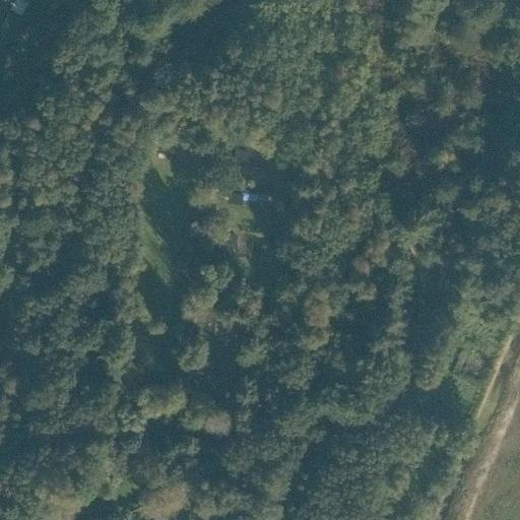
[(24,0),(17,0),(12,10),(23,16),(29,3),(24,0)]
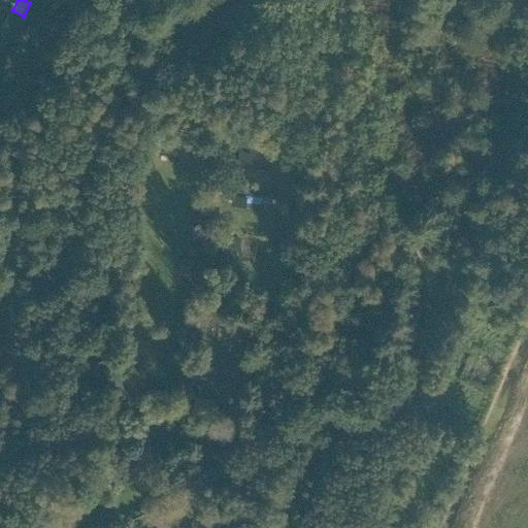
[(242,153),(241,161),(250,162),(251,154),(242,153)]
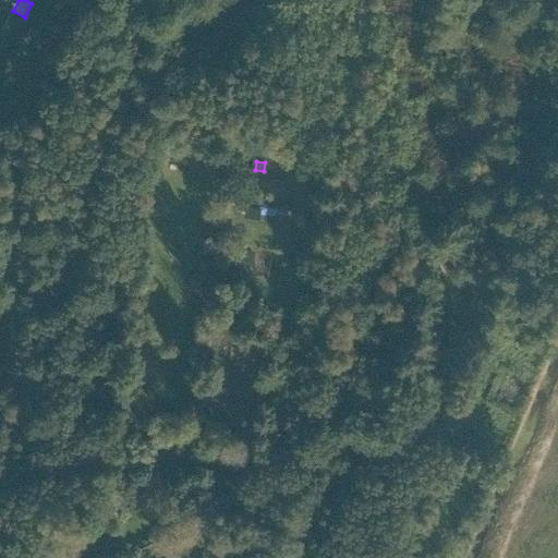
[(250,208),(249,216),(257,218),(258,209),(250,208)]
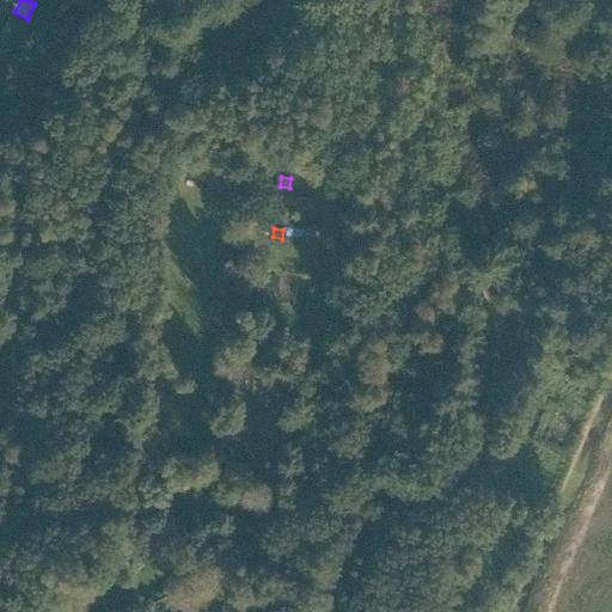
[(267,275),(264,285),(274,286),(275,276),(267,275)]
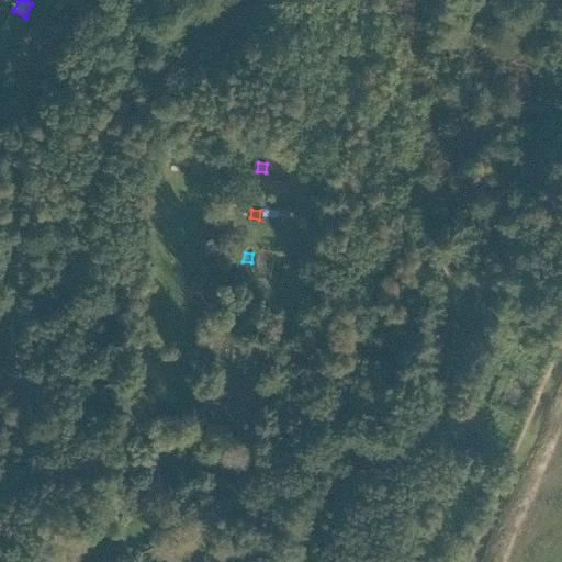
[(193,277),(192,290),(204,292),(205,278),(193,277)]
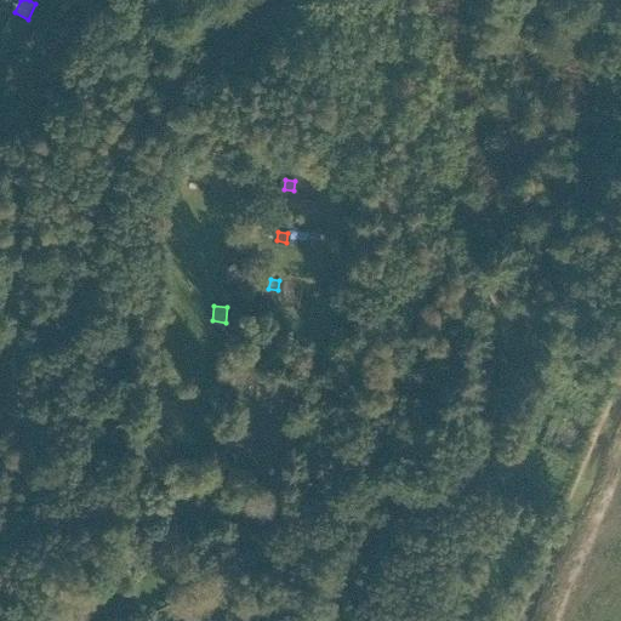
[(251,370),(249,383),(268,386),(271,372),(251,370)]
